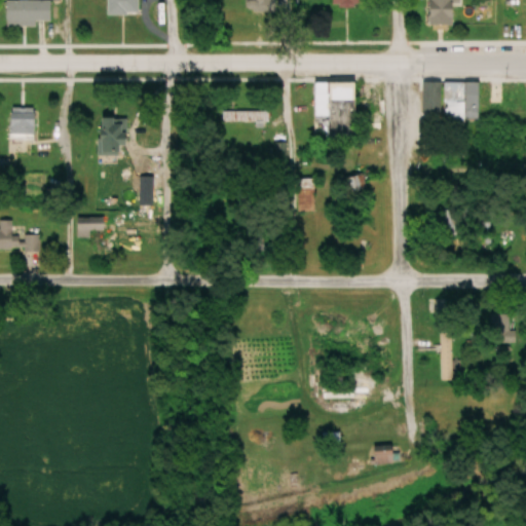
[(108,0),(108,15),(139,15),(139,0),(108,0)]
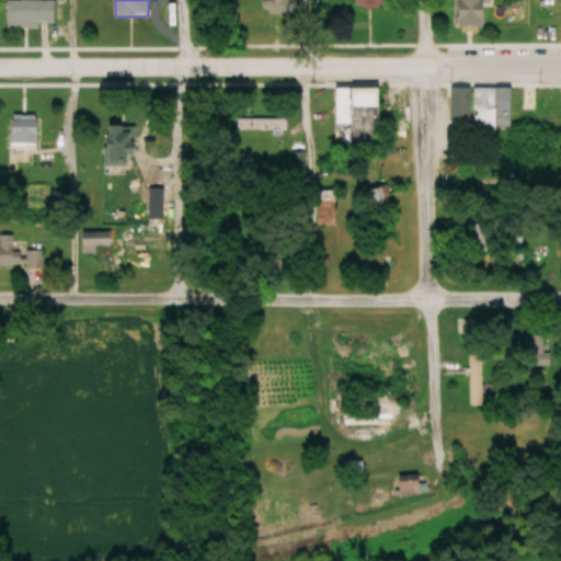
[(263,0),(263,9),(295,9),(294,0),(263,0)]
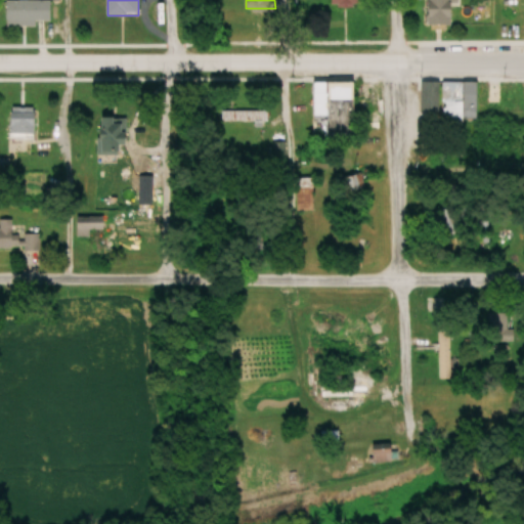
[(456,0),(428,0),(429,26),(457,25),(456,0)]
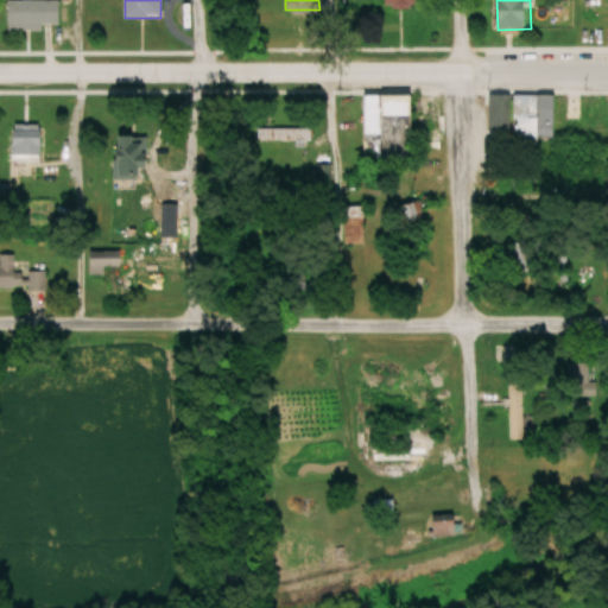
[(61,1),(10,1),(10,29),(61,29),(61,1)]
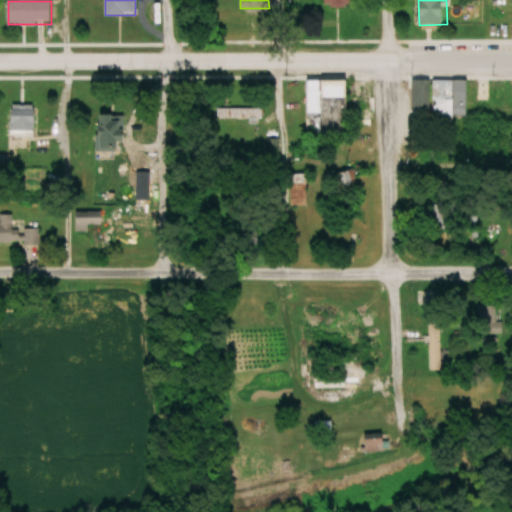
[(347,81),(305,81),(306,136),(348,136),(347,81)]
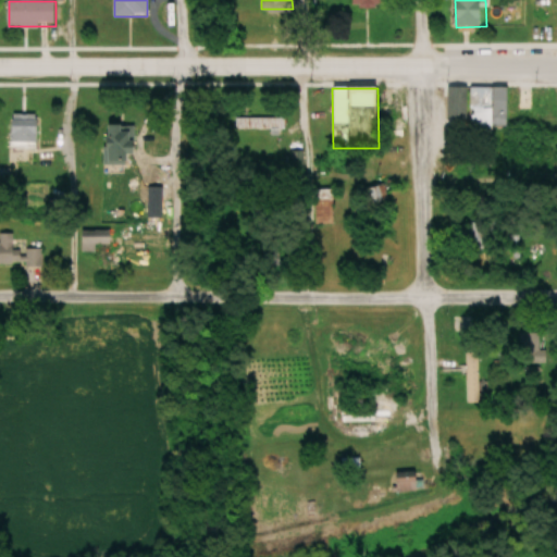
[(493,136),(493,109),(474,109),(474,136),(493,136)]
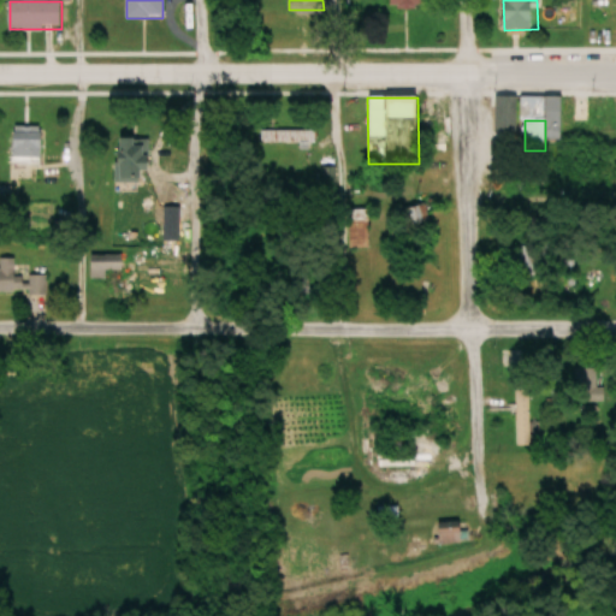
[(13,128),(13,165),(43,165),(43,128),(13,128)]
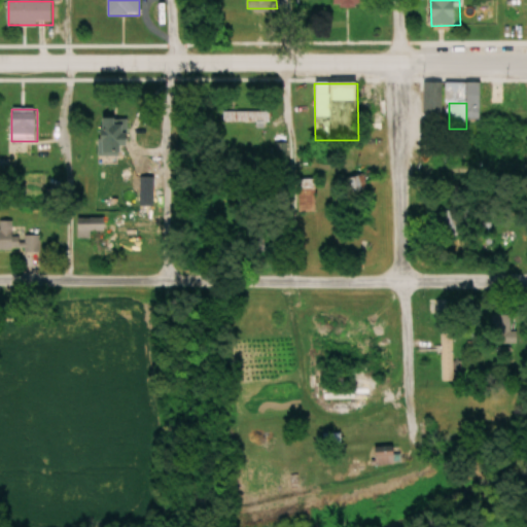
[(269,113),(224,113),(224,124),(269,124),(269,113)]
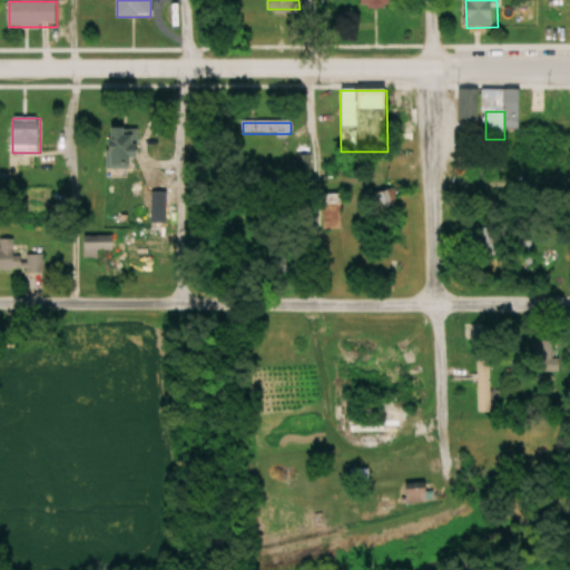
[(135,166),(135,129),(111,129),(111,166),(135,166)]
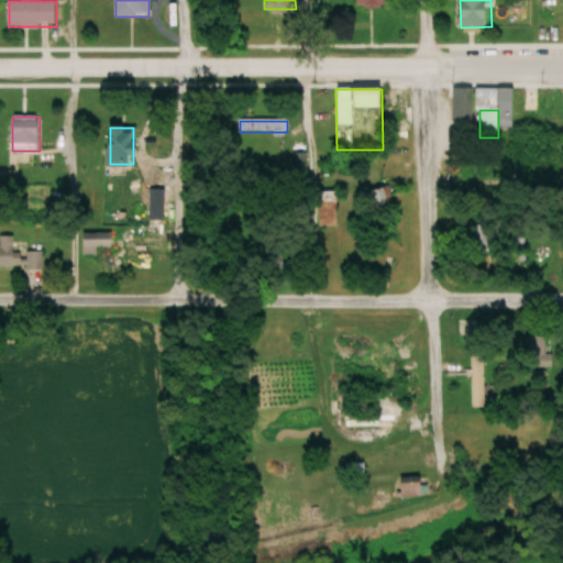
[(366,236),(387,236),(387,191),(366,191),(366,236)]
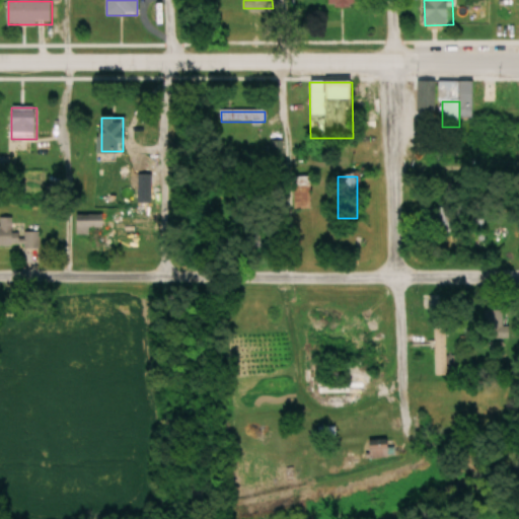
[(295,177),(295,209),(311,209),(311,177),(295,177)]
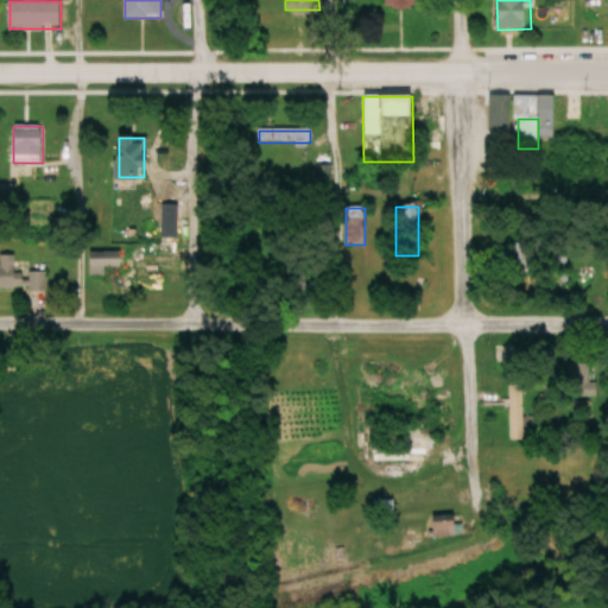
[(179,216),(162,216),(160,240),(179,240),(179,216)]
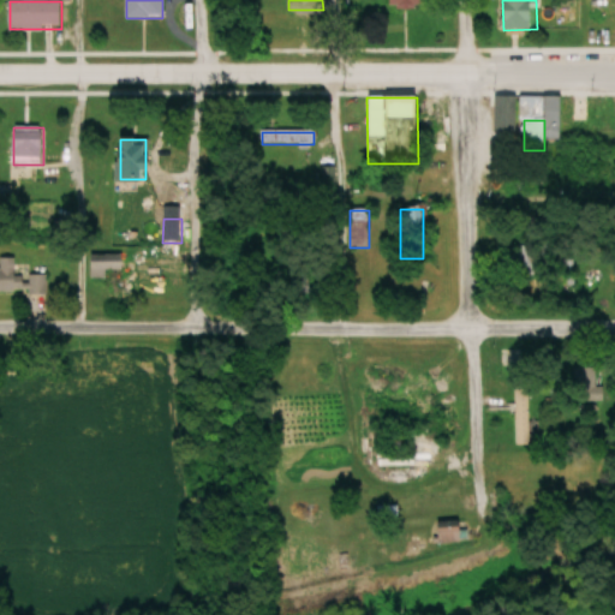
[(535,276),(535,267),(549,267),(549,246),(514,246),(514,276),(535,276)]
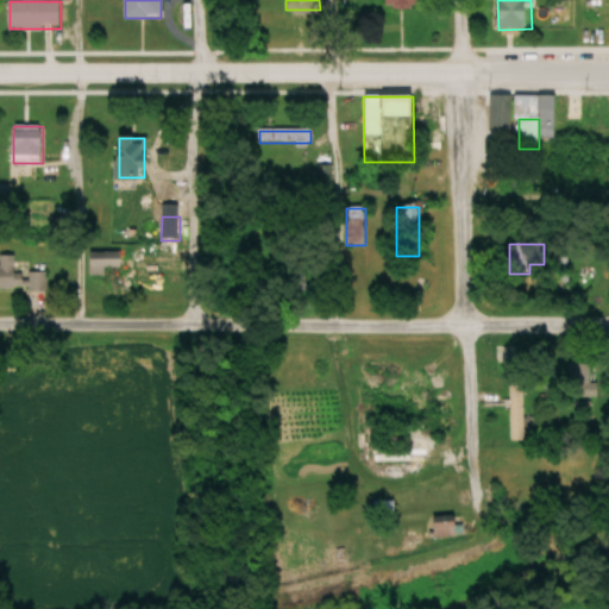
[(89,253),(89,275),(107,275),(107,268),(123,268),(123,253),(89,253)]
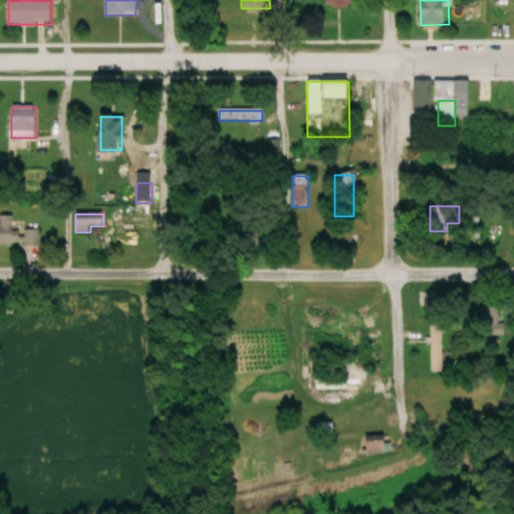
[(467,219),(468,228),(479,227),(478,218),(467,219)]
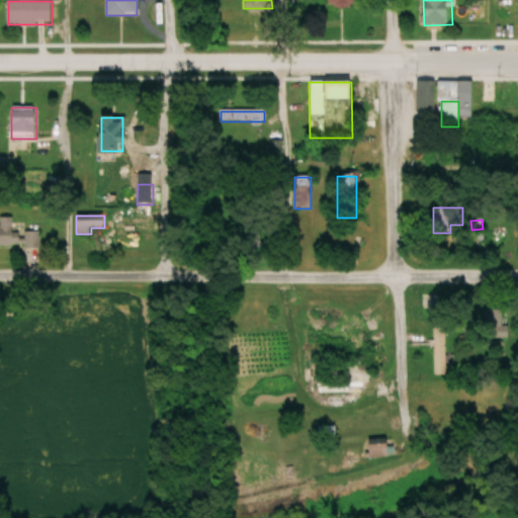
[(484,310),(484,335),(502,335),(502,310),(484,310)]
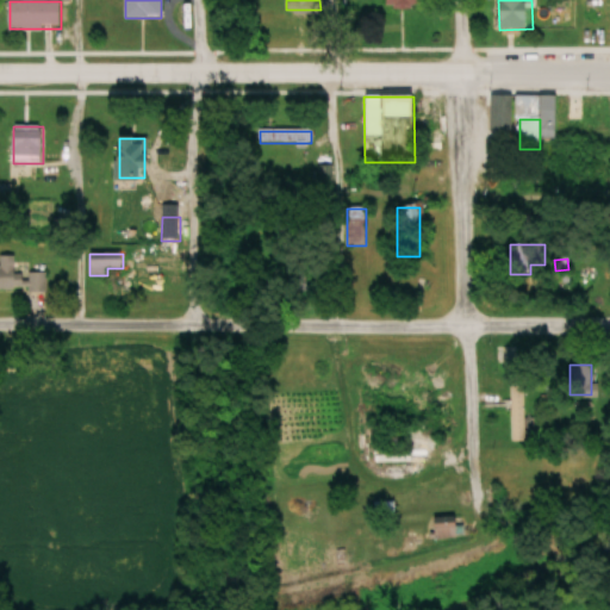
[(528,441),(528,379),(510,379),(510,441),(528,441)]
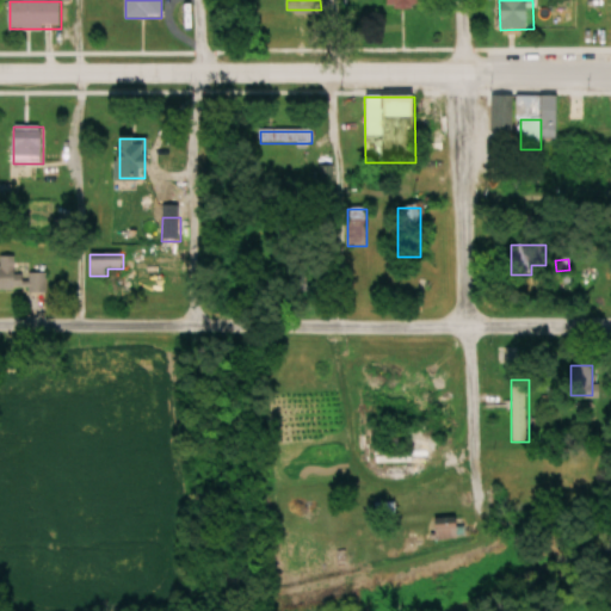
[(437,539),(460,539),(460,519),(437,519),(437,539)]
